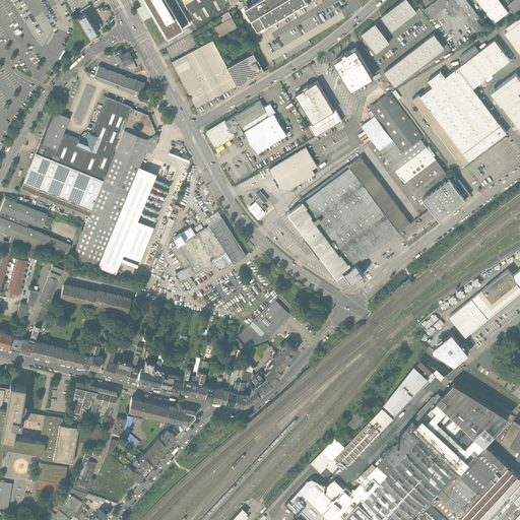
[(176,0),(144,0),(167,37),(190,23),(176,0)]
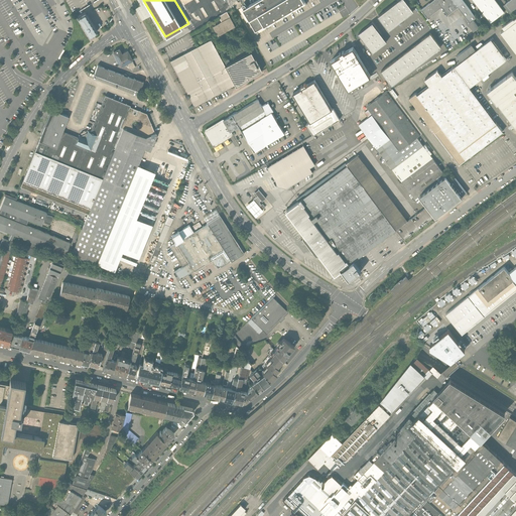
[(243,6),(239,8),(246,21),(249,20),(257,33),(306,5),(303,0),(256,0),(247,5),(247,6),(245,4),(244,3),(243,4),(242,5),(243,6)]
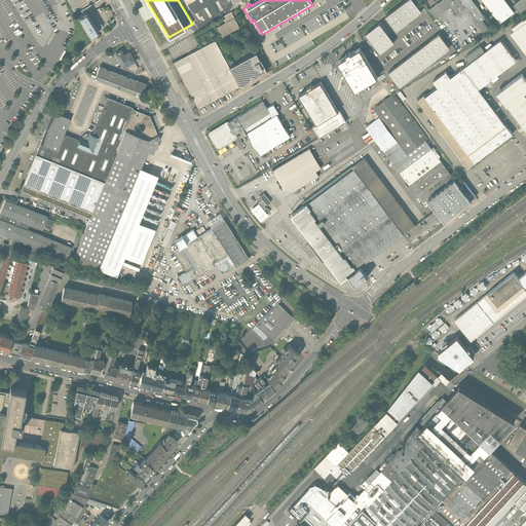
[(413,0),(406,0),(385,15),(397,30),(421,11),(413,0)]
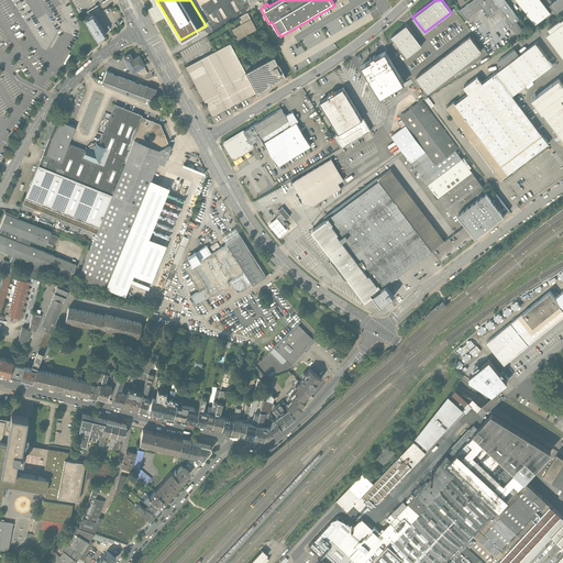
[(473,0),(460,10),(466,20),(482,8),(488,17),(499,8),(511,25),(516,22),(519,20),(504,0),(473,0)]
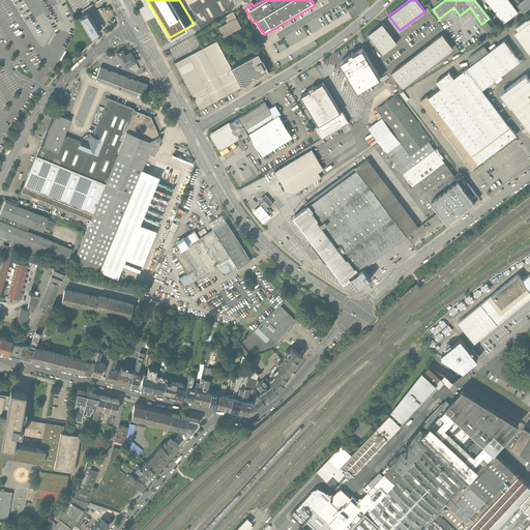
[(507,0),(486,0),(504,24),(518,13),(507,0)]
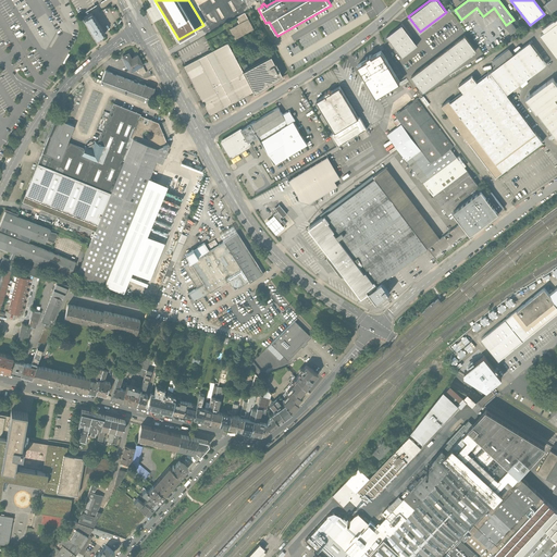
[(556,10),(556,0),(552,0),(543,8),(551,17),(554,15),(553,14),(556,10)]
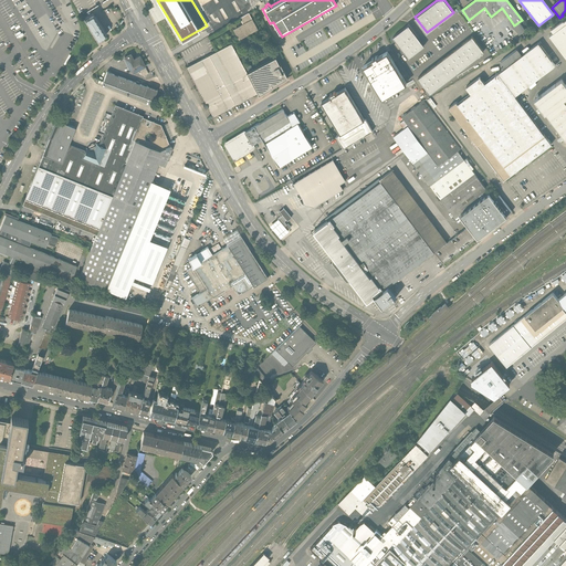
[(94,16),(93,13),(84,18),(97,40),(106,34),(94,16)]
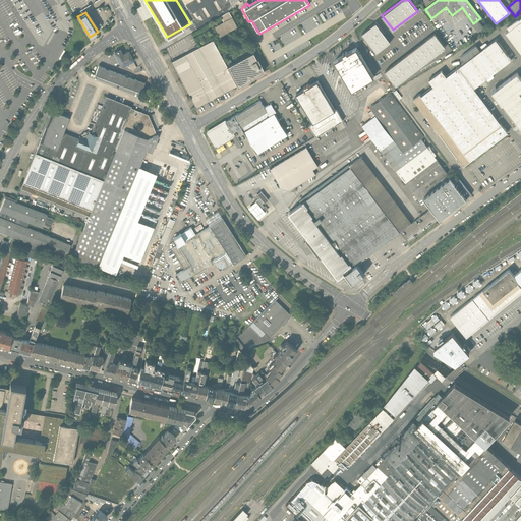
[(215,27),(220,37),(237,26),(232,17),(229,12),(221,16),(224,22),(215,27)]
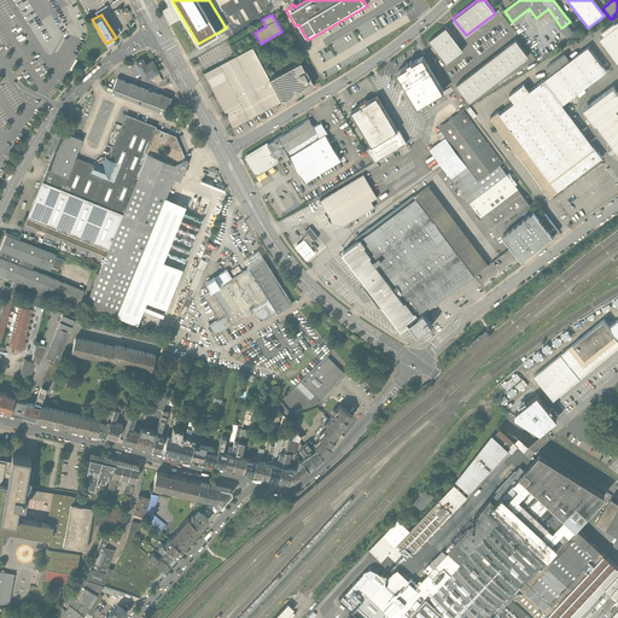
[(617,21),(616,23),(614,23),(610,25),(601,31),(604,35),(600,39),(617,62),(617,21)]
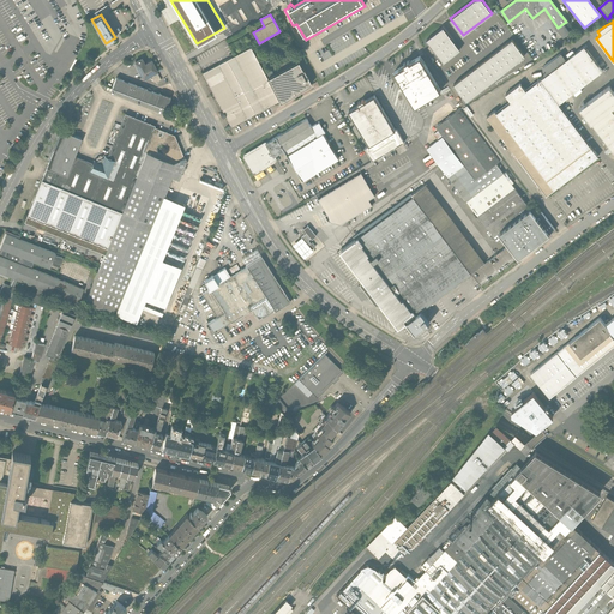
[(570,32),(563,24),(558,28),(557,29),(563,38),(570,32)]
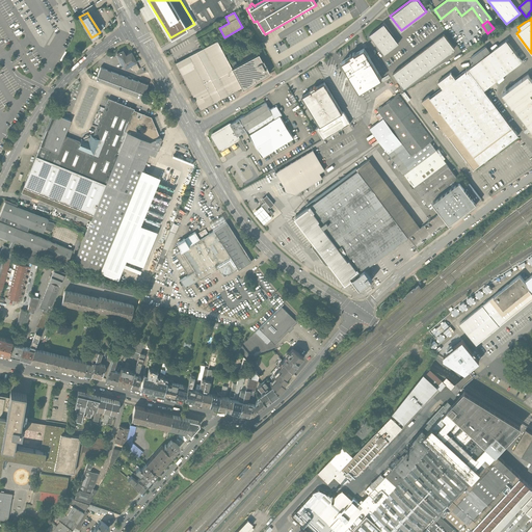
[(383,23),(369,34),(373,40),(371,41),(374,46),(376,44),(384,54),(399,43),(383,23)]
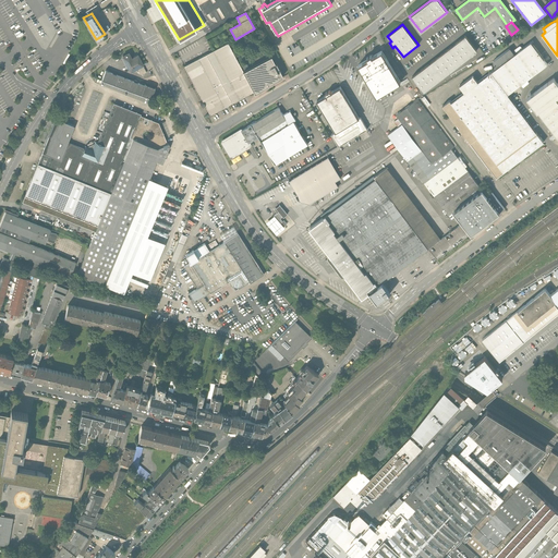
[(465,35),(412,76),(424,92),(477,50),(465,35)]
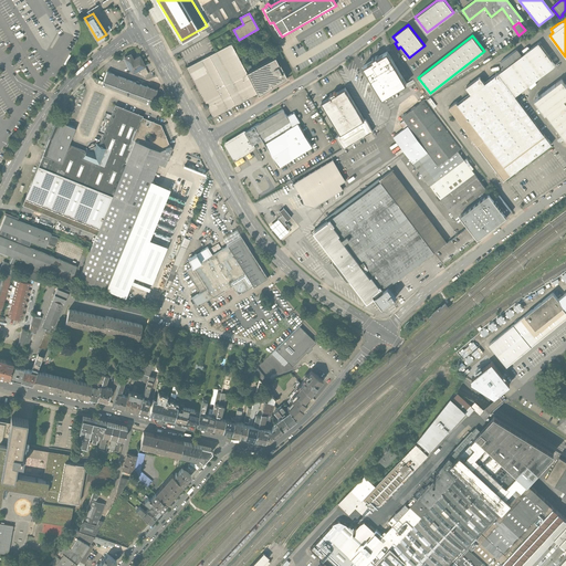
[(231,43),(187,66),(206,103),(203,104),(203,106),(205,107),(207,106),(212,116),(257,93),(259,95),(261,94),(261,93),(265,91),(287,79),(280,64),(279,65),(275,58),(247,72),(231,43)]
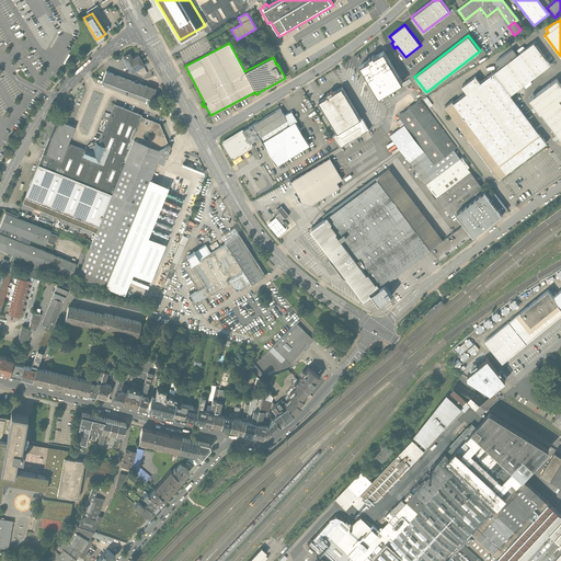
[(494,174),(496,173),(499,178),(524,160),(546,142),(511,95),(550,65),(534,43),(517,55),(513,48),(495,61),(497,70),(480,82),(476,76),(461,86),(467,92),(454,102),(451,101),(445,105),(493,169),(491,171),(494,174)]
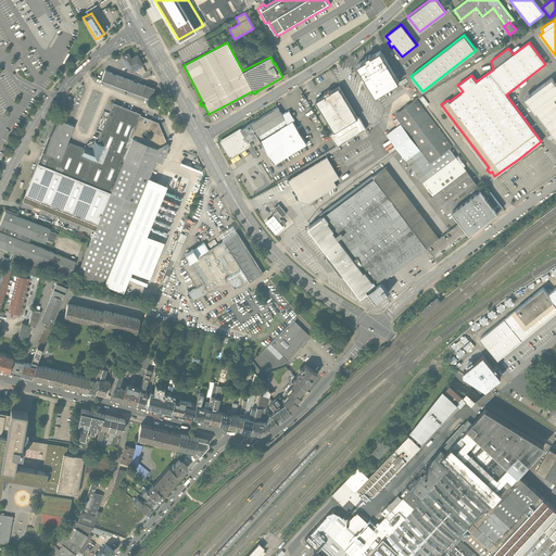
[(365,60),(356,65),(376,96),(400,81),(380,51),(373,55),(371,57),(370,54),(365,58),(366,59),(365,60)]
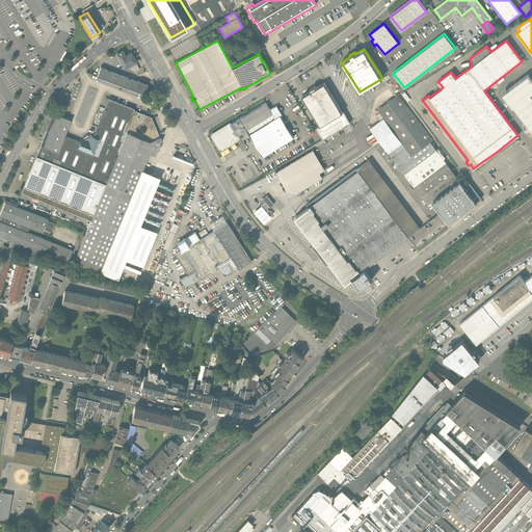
[(123,51),(117,54),(125,68),(130,65),(136,62),(131,53),(127,55),(125,56),(123,51)]
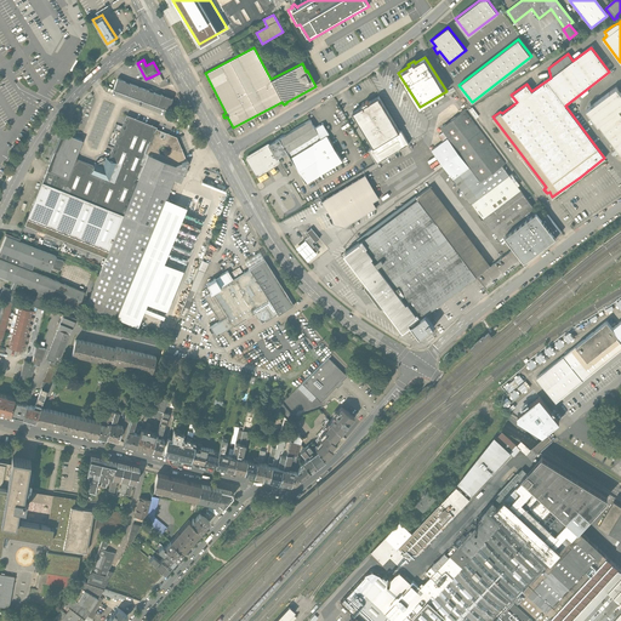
[(159,73),(152,77),(157,84),(163,80),(159,73)]
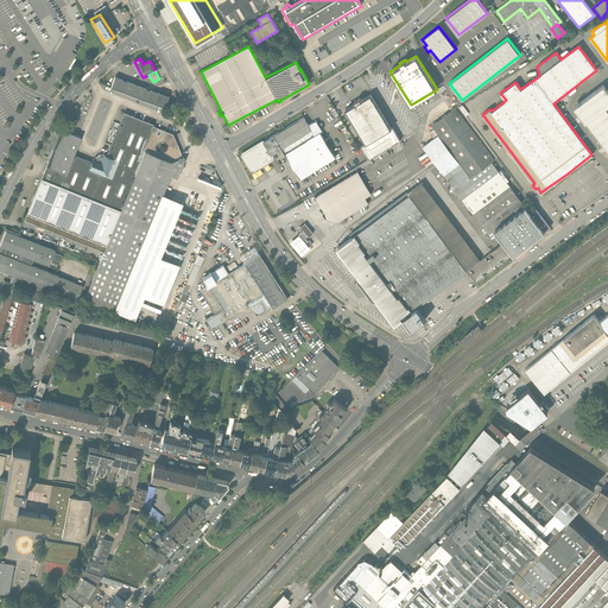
[(118,78),(115,77),(111,88),(165,108),(169,96),(158,93),(158,94),(118,78)]
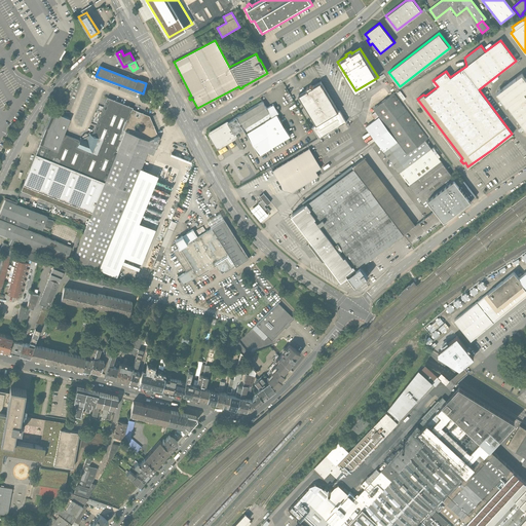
[(525,79),(522,74),(496,92),(525,132),(525,79)]
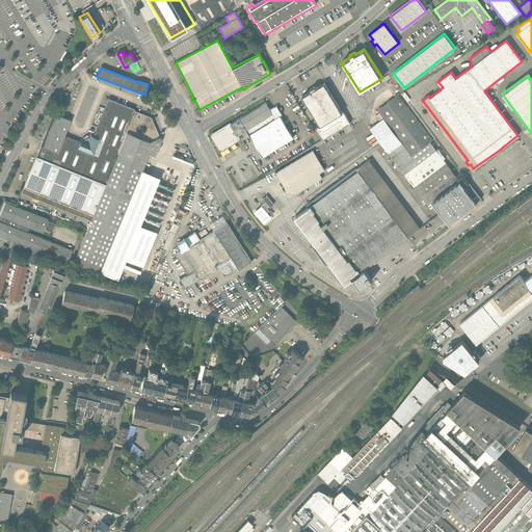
[(310,91),(302,96),(320,126),(316,128),(323,139),(350,124),(325,82),(317,87),(316,88),(315,87),(314,87),(311,88),(311,89),(311,90),(310,91)]
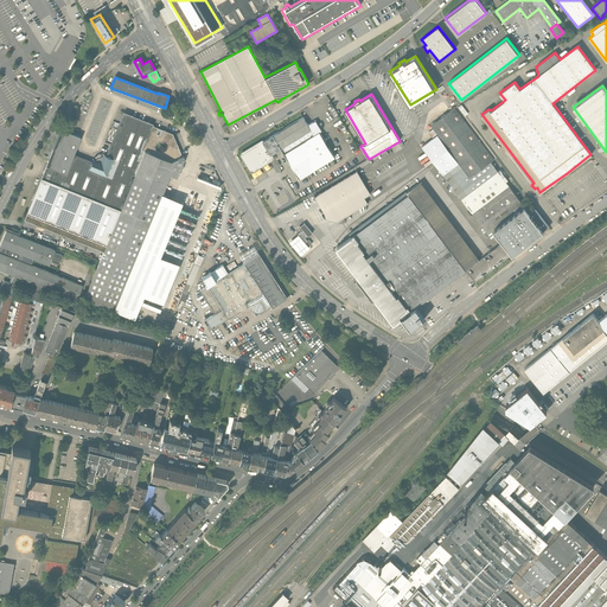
[(493,230),(524,206),(505,181),(508,180),(504,177),(503,178),(498,172),(491,163),(497,158),(458,106),(455,108),(454,107),(430,125),(434,128),(429,132),(433,138),(422,146),(487,235),(493,230)]
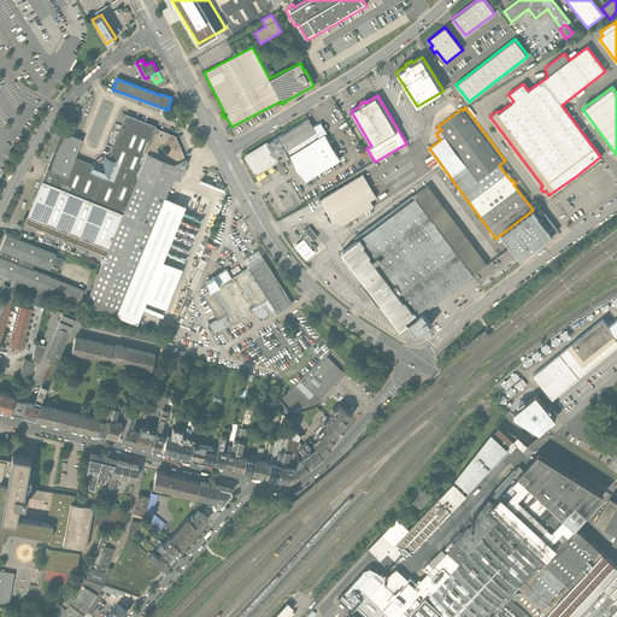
[(82,140),(62,131),(24,223),(105,256),(86,305),(137,325),(146,301),(166,310),(182,269),(163,262),(186,205),(165,197),(170,183),(171,177),(178,181),(187,162),(175,136),(133,119),(127,117),(124,123),(107,166),(104,168),(100,169),(75,159),(82,140)]
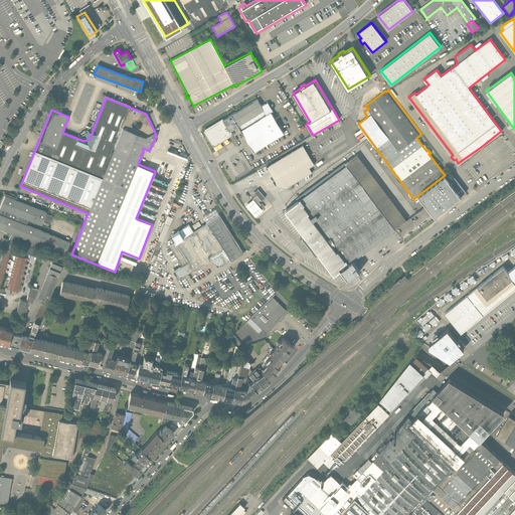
[(262,106),(258,100),(223,120),(222,120),(228,132),(230,131),(237,126),(253,152),(284,134),(272,113),(271,113),(266,104),(262,106)]
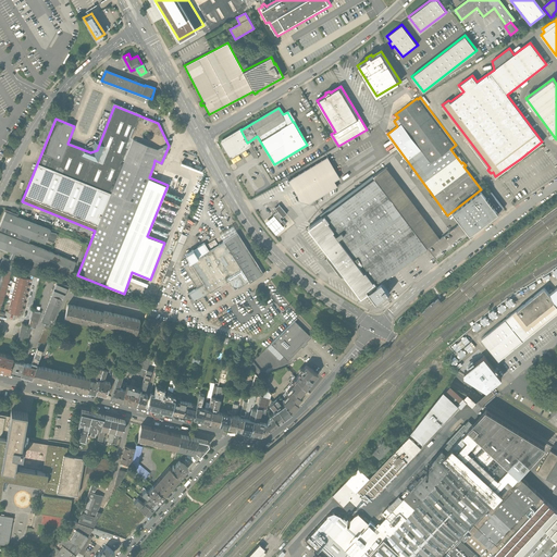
[(249,141),(247,143),(240,130),(242,130),(242,128),(240,128),(222,139),(221,143),(225,149),(230,157),(233,158),(239,153),(250,147),(250,144),(249,141)]
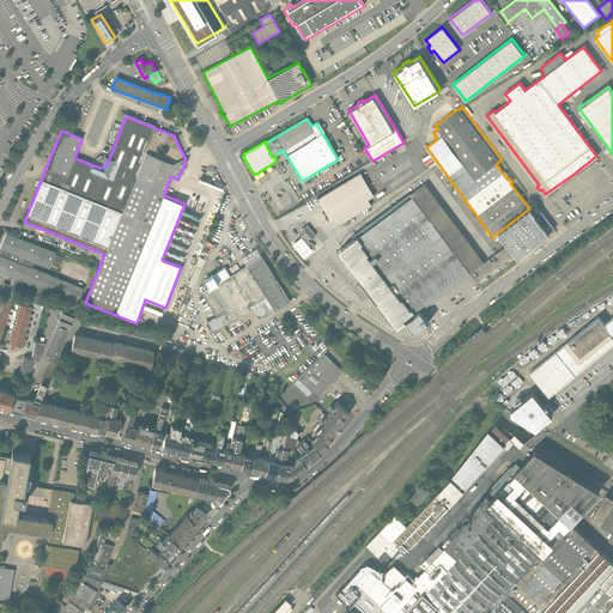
[(360,173),(317,199),(331,222),(340,224),(371,205),(369,199),(375,195),(360,173)]
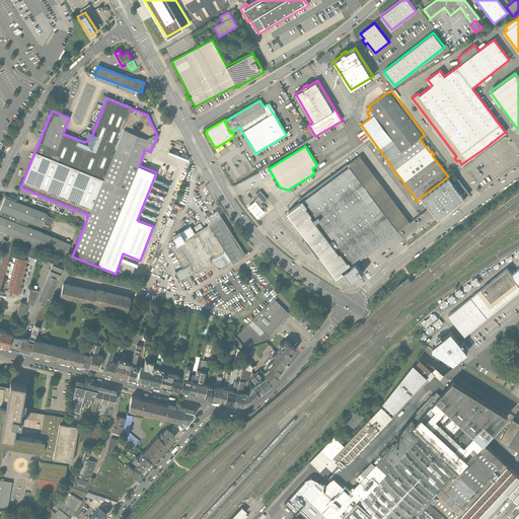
[(398,231),(410,222),(360,155),(348,164),(350,165),(288,212),(307,238),(305,239),(305,242),(308,245),(310,246),(315,252),(314,254),(317,258),(320,258),(322,257),(337,277),(343,273),(351,282),(359,276),(363,273),(356,264),(397,231),(398,231)]
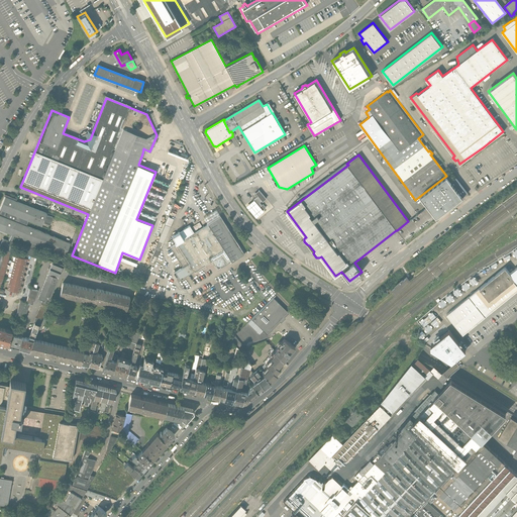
[(420,196),(428,207),(436,217),(446,210),(447,212),(450,210),(448,208),(462,198),(450,181),(446,176),(420,196)]
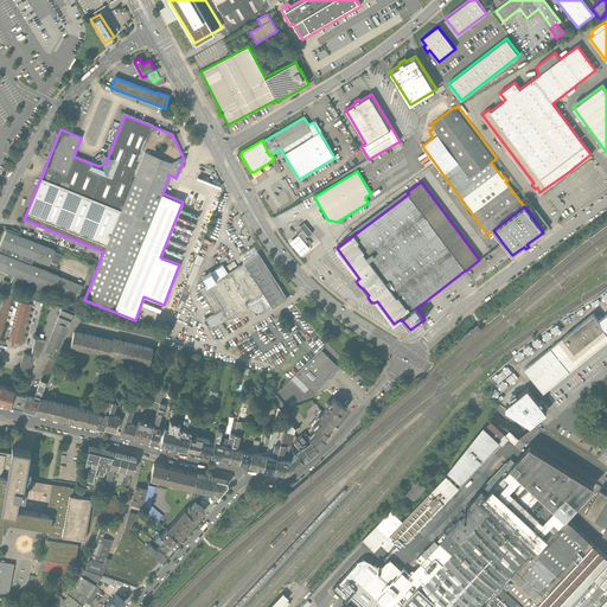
[(572,209),(566,211),(569,221),(580,216),(577,211),(575,208),(572,209)]
